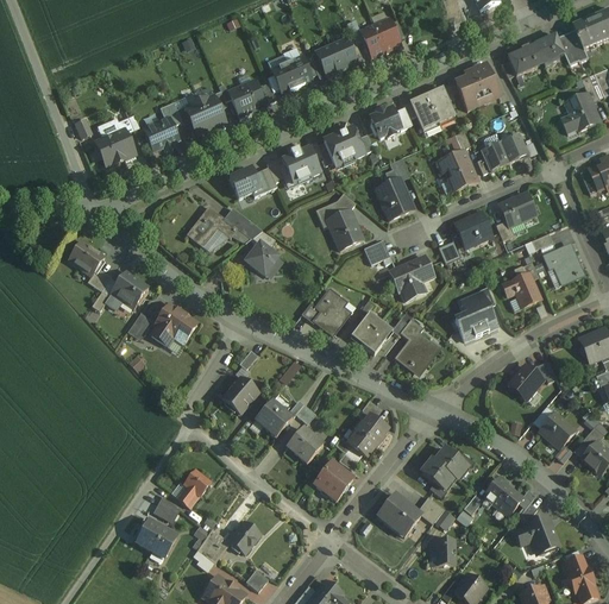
[(608,10),(575,25),(575,24),(573,25),(573,26),(575,26),(576,31),(584,49),(584,50),(585,50),(585,49),(608,38),(608,10)]
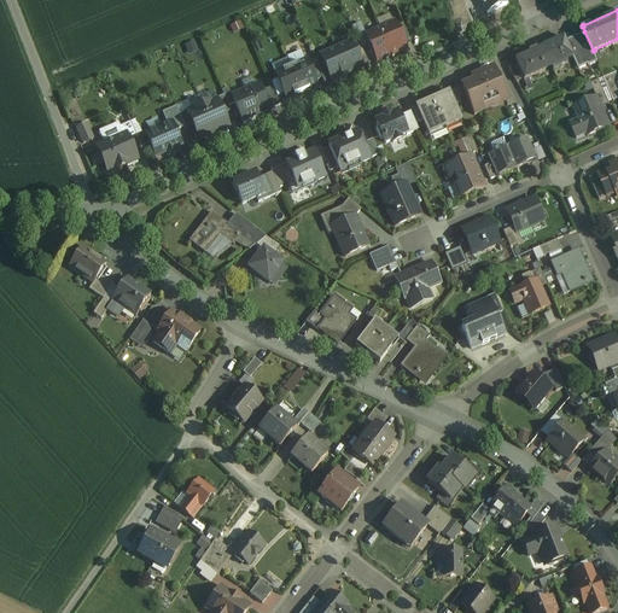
[(394,18),(379,25),(391,52),(406,45),(403,40),(396,23),(394,18)]
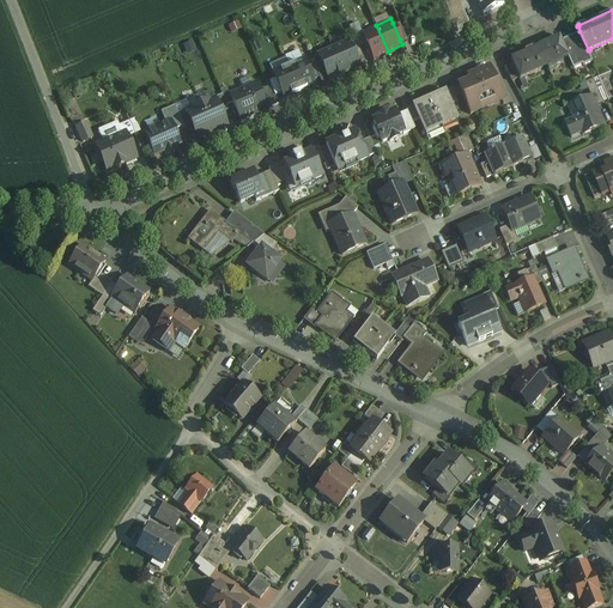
[(407,37),(400,20),(393,23),(400,40),(407,37)]
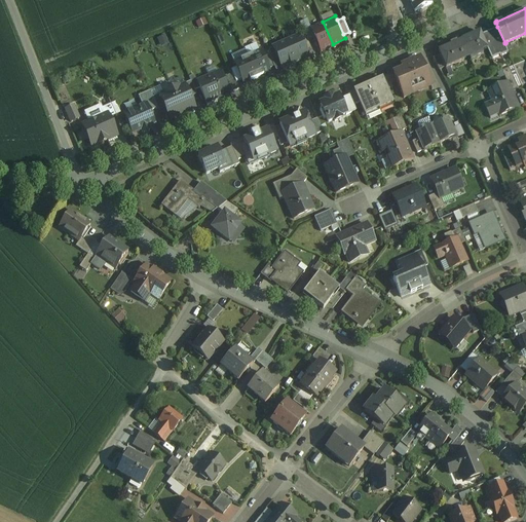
[(323,22),(311,27),(321,49),(333,44),(323,22)]
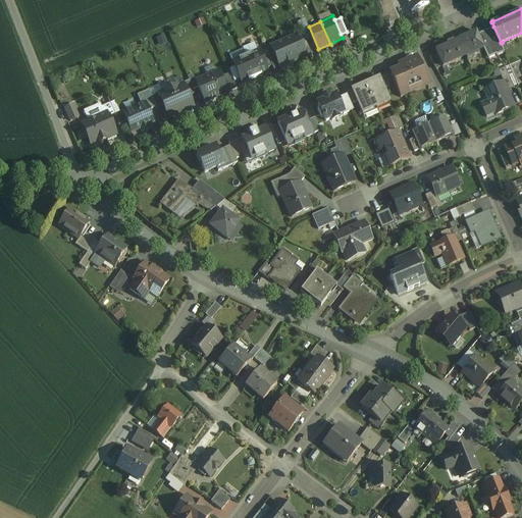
[(493,27),(487,29),(487,28),(478,32),(478,33),(484,45),(483,45),(488,55),(497,52),(497,53),(505,49),(502,43),(501,43),(501,42),(493,27)]
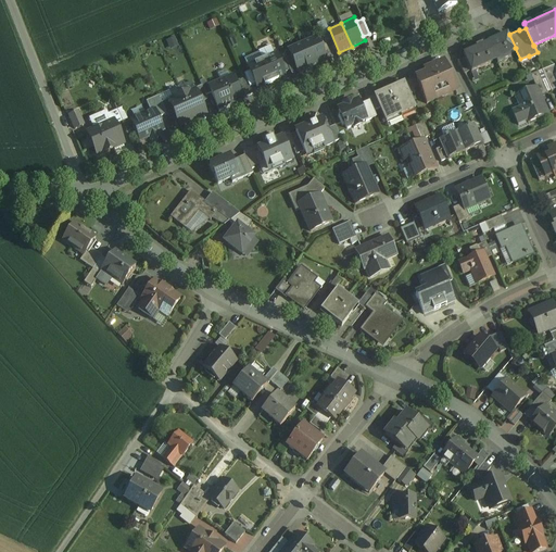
[(508,32),(488,40),(496,59),(497,61),(512,55),(509,50),(515,48),(516,48),(509,35),(509,34),(508,32)]
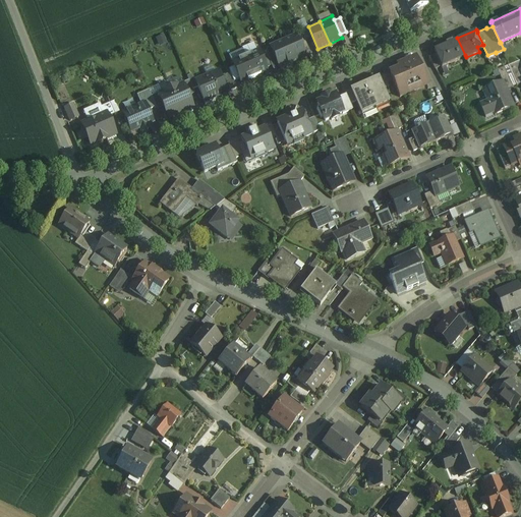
[(295,33),(283,38),(292,60),(305,54),(295,33)]
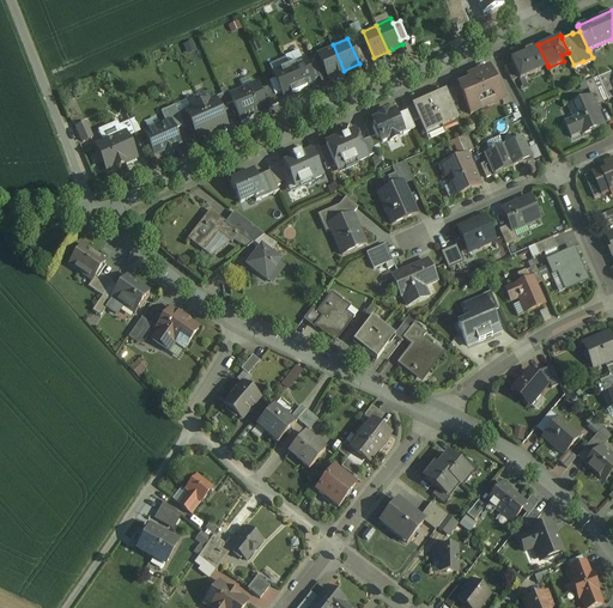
[(333,44),(317,52),(328,78),(344,71),(333,44)]
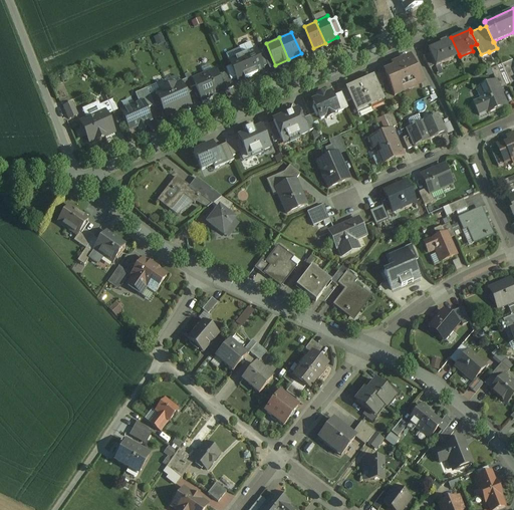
[(445,38),(440,40),(440,42),(428,47),(429,50),(435,62),(435,64),(459,54),(451,37),(446,39),(445,38)]
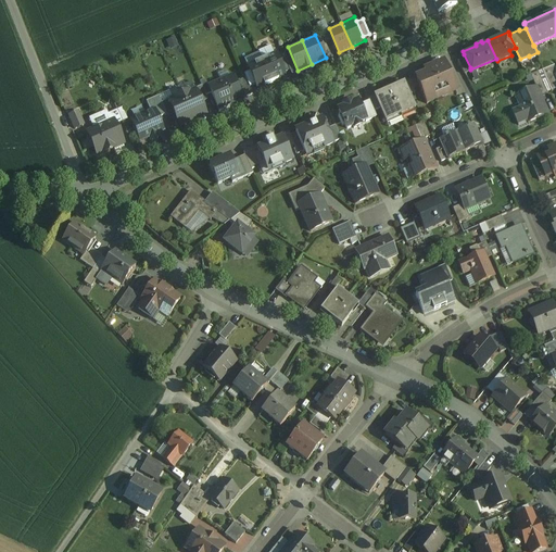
[(285,73),(275,51),(268,54),(268,53),(261,57),(272,79),(278,76),(285,73)]
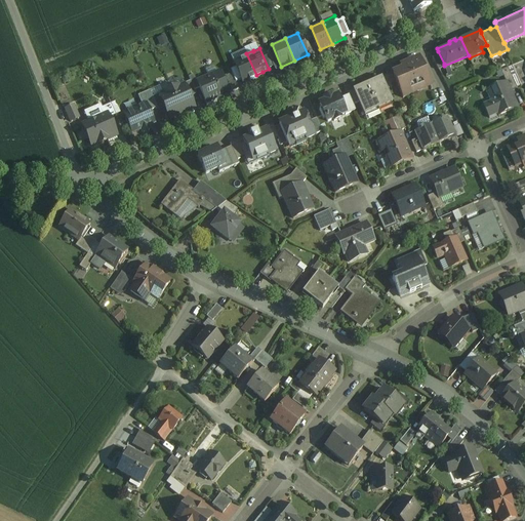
[(444,64),(438,51),(432,54),(438,67),(444,64)]
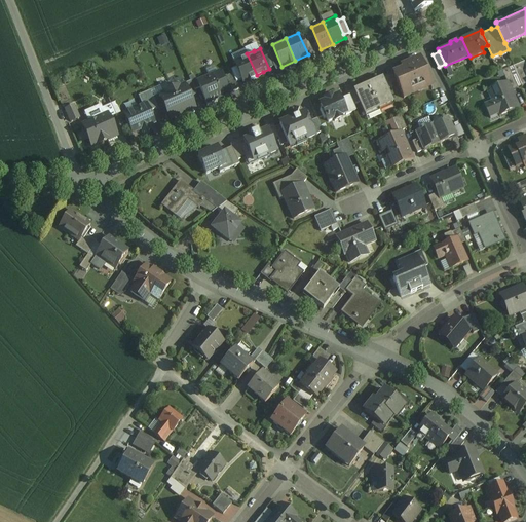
[(257,75),(247,53),(240,57),(240,58),(234,60),(243,80),(250,78),(257,75)]
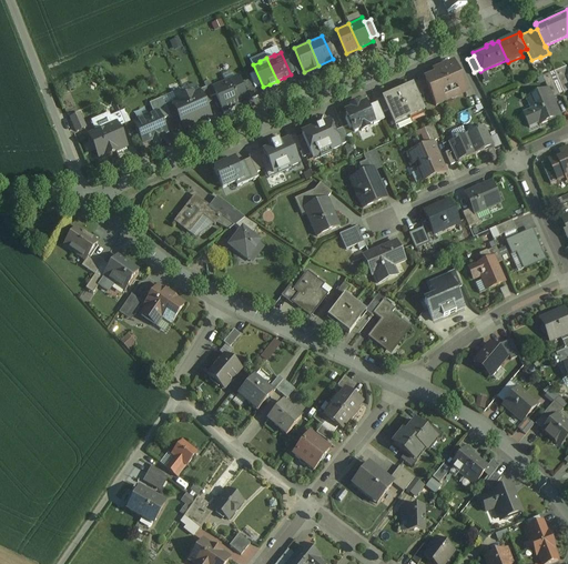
[(453,60),(433,68),(435,72),(424,77),(435,102),(466,90),(453,60)]
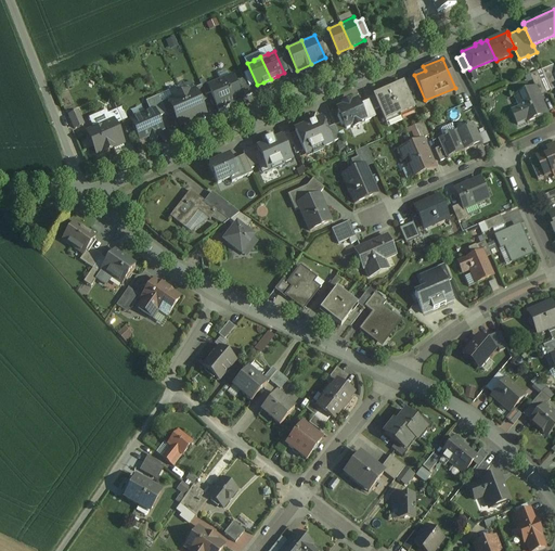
[(554,65),(554,62),(541,67),(551,88),(554,85),(554,65)]
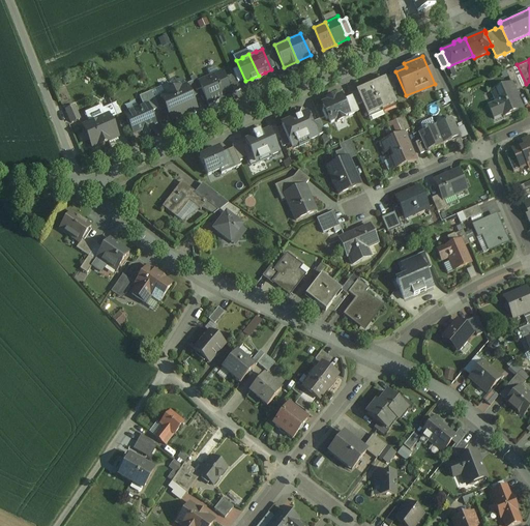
[(522,85),(513,65),(506,68),(511,81),(516,88),(522,85)]
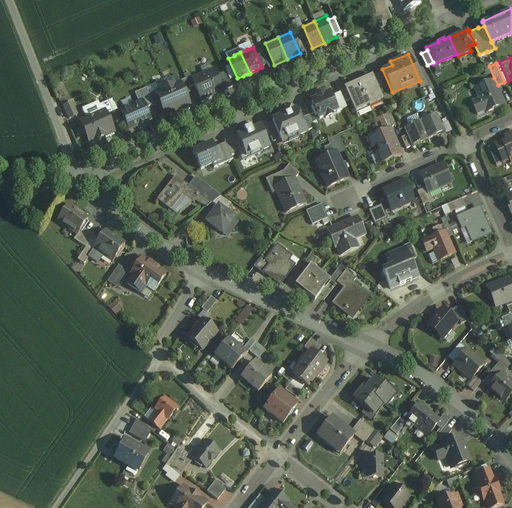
[(192,77),(194,82),(201,97),(222,87),(214,67),(192,77)]
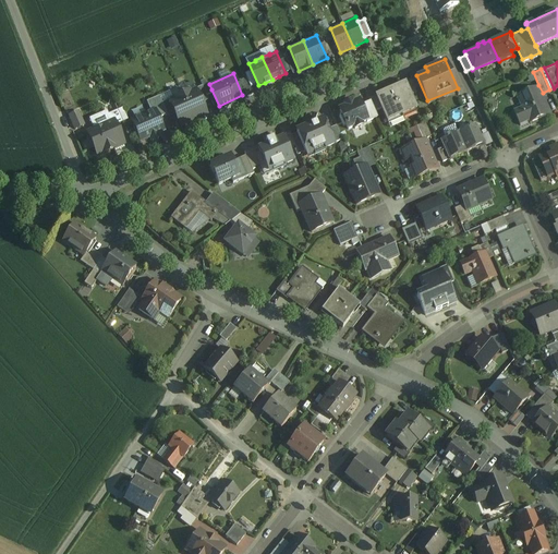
[(246,74),(240,77),(247,93),(253,91),(246,74)]
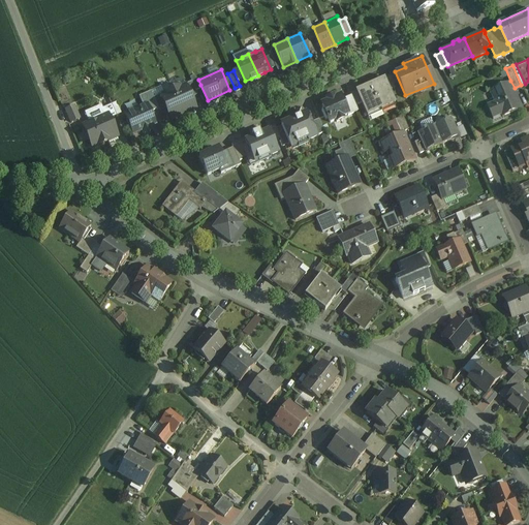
[(198,80),(195,71),(189,74),(191,79),(195,87),(200,85),(198,80)]
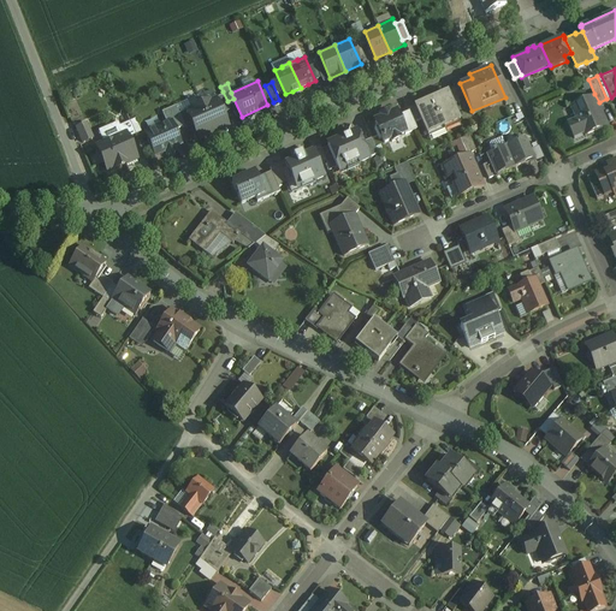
[(460,100),(454,85),(446,89),(452,102),(460,100)]
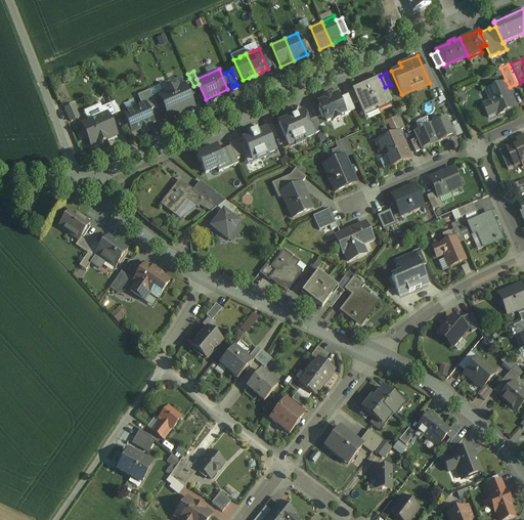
[(385,87),(380,76),(366,82),(377,105),(389,99),(390,100),(391,99),(385,87)]
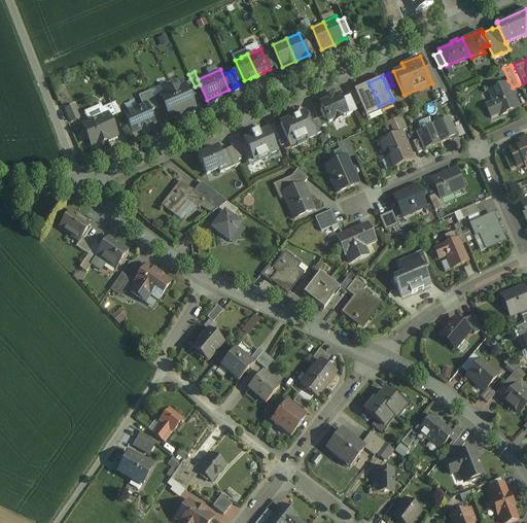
[(190,78),(183,81),(184,81),(190,94),(197,92),(195,86),(190,78)]
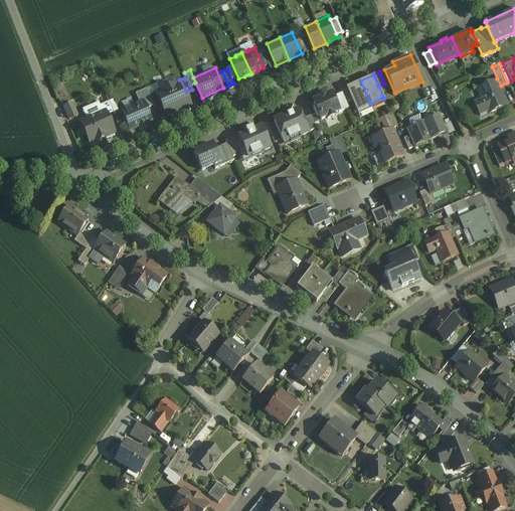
[(497,78),(479,87),(483,96),(488,109),(489,111),(508,102),(501,86),(497,78)]
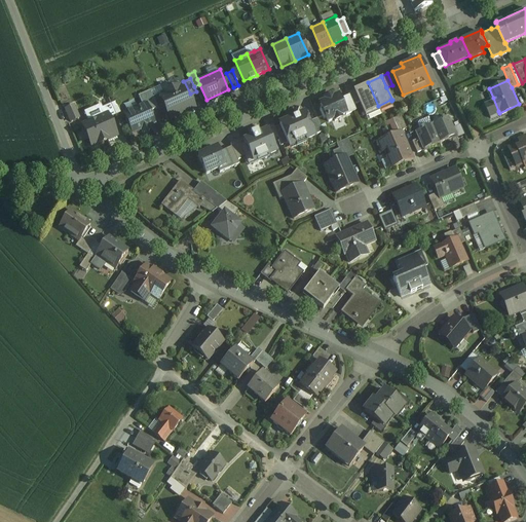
[(184,81),(179,83),(179,82),(172,86),(182,110),(194,105),(190,94),(184,81)]
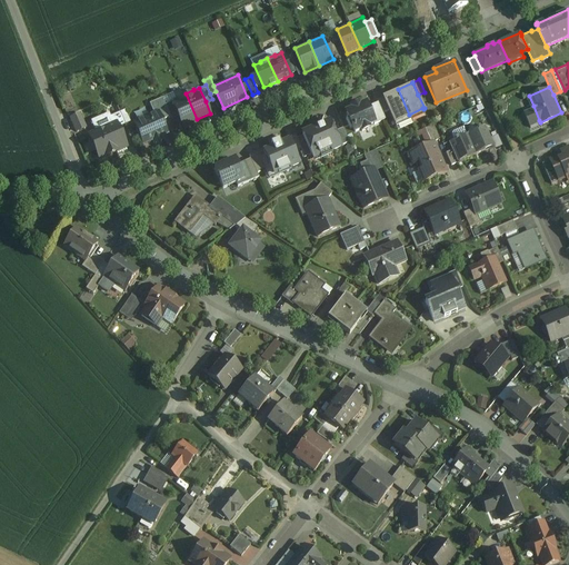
[(398,89),(383,96),(388,108),(395,121),(396,121),(396,120),(409,115),(398,89)]
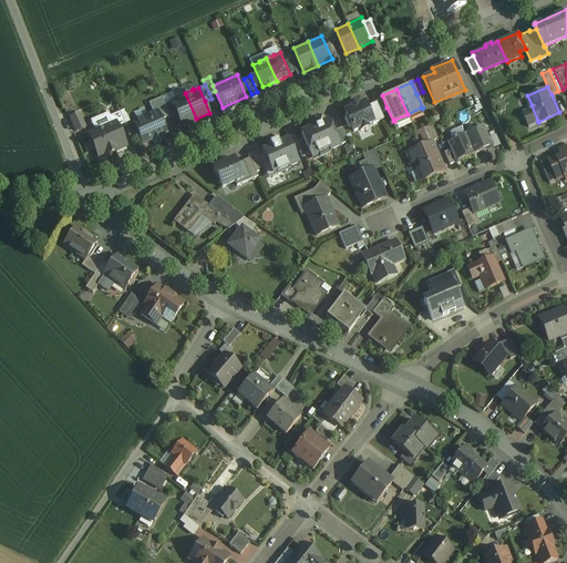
[(185,93),(176,96),(177,98),(172,100),(177,113),(183,124),(196,119),(185,93)]
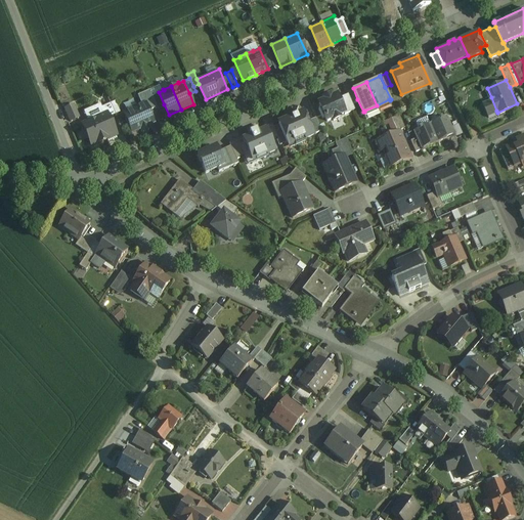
[(148,87),(137,92),(141,102),(145,101),(147,107),(157,103),(151,94),(148,87)]
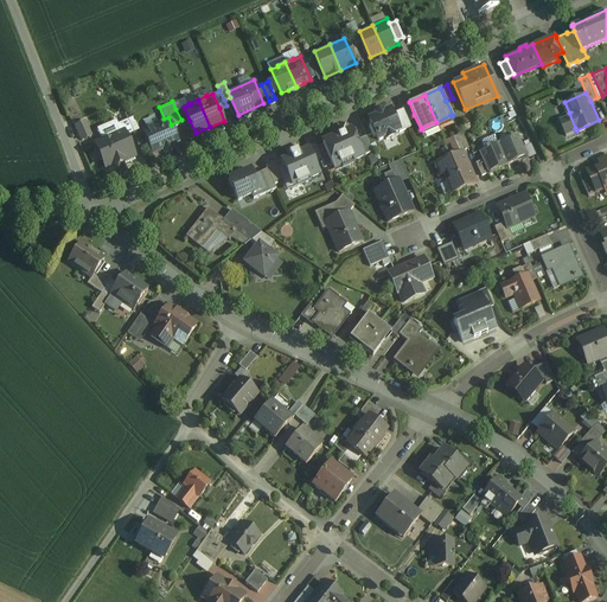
[(414,115),(409,102),(402,104),(403,106),(408,117),(414,115)]
